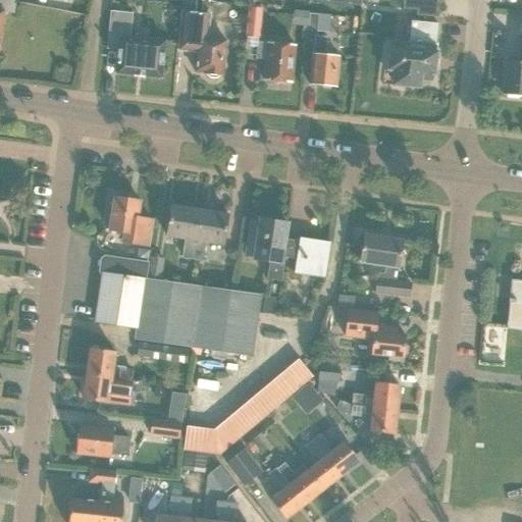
[(0,0),(0,30),(3,12),(13,13),(15,2),(0,0)]
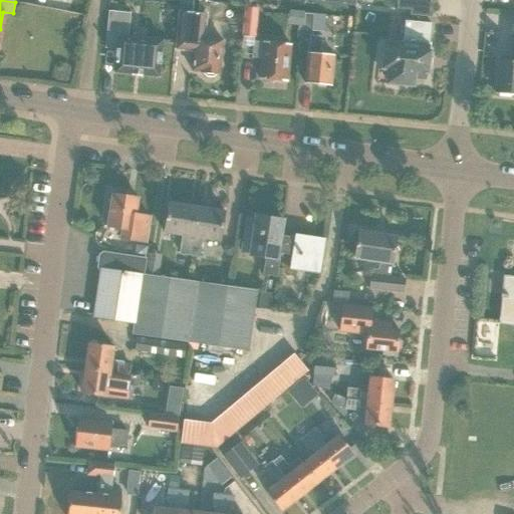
[(179,0),(179,8),(179,12),(180,12),(192,13),(193,3),(193,0),(179,0)]
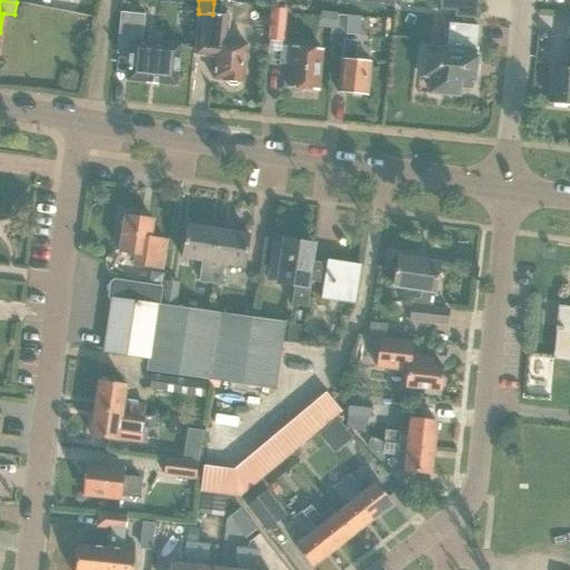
[(438,0),(436,11),(453,13),(453,0),(438,0)]
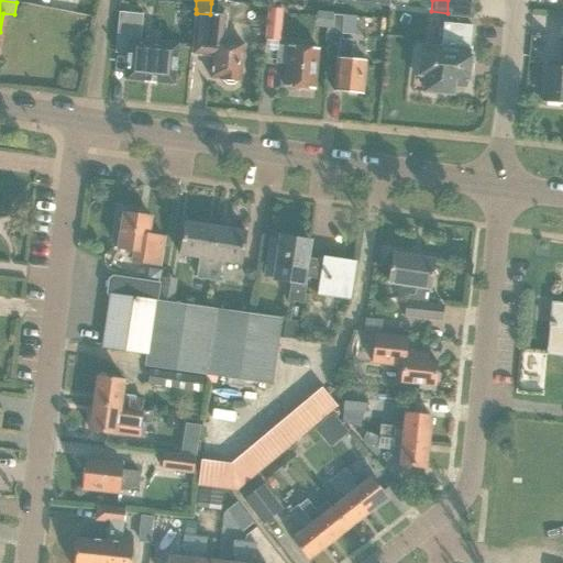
[(449,15),(449,17),(472,19),(473,0),(450,0),(449,11),(449,15)]
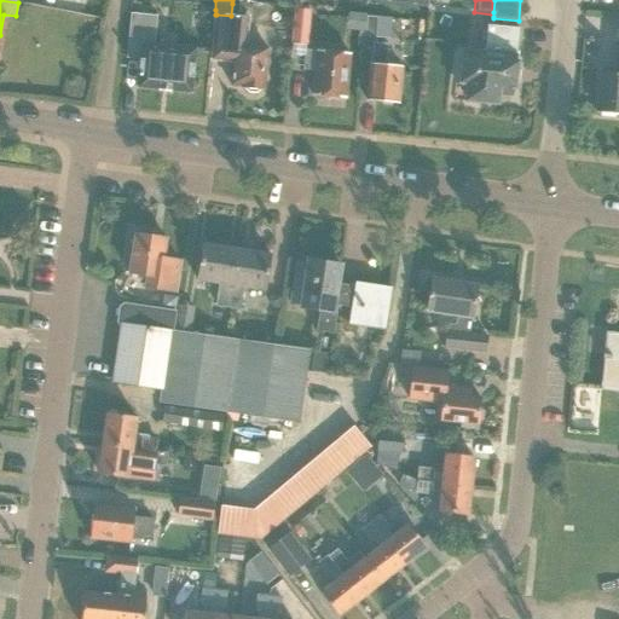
[(200,5),(198,13),(204,19),(212,21),(213,21),(214,10),(215,6),(200,5)]
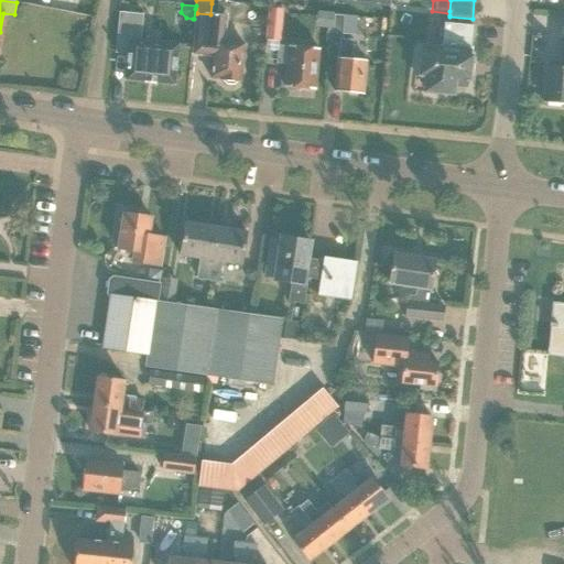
[(126,80),(174,86),(179,45),(140,41),(142,14),(119,12),(116,45),(129,46),(126,80)]
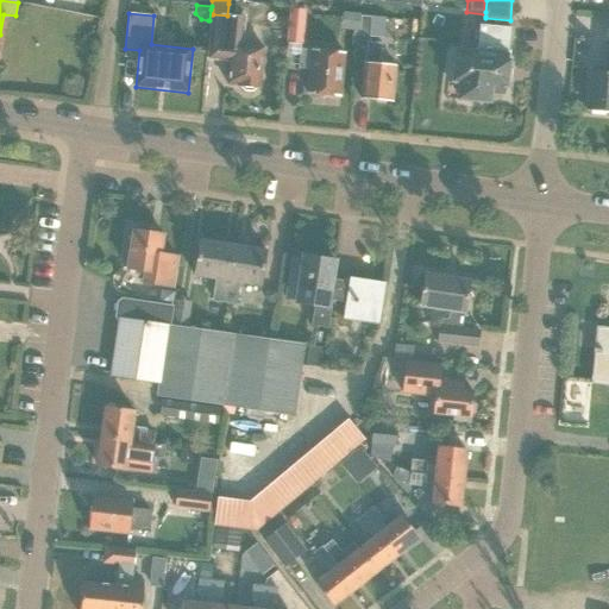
[(227,16),(213,14),(208,58),(230,61),(227,85),(238,86),(237,87),(242,88),(244,90),(251,92),(255,89),(259,89),(263,48),(240,45),(243,24),(230,23),(230,17),(227,16)]
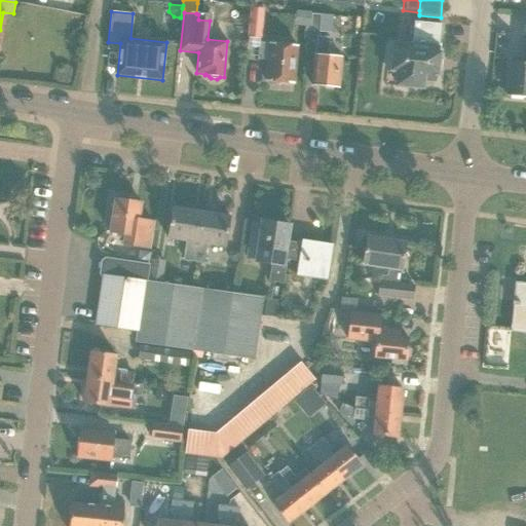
[(309,27),(309,31),(320,32),(321,14),(311,13),(311,14),(310,27),(309,27)]
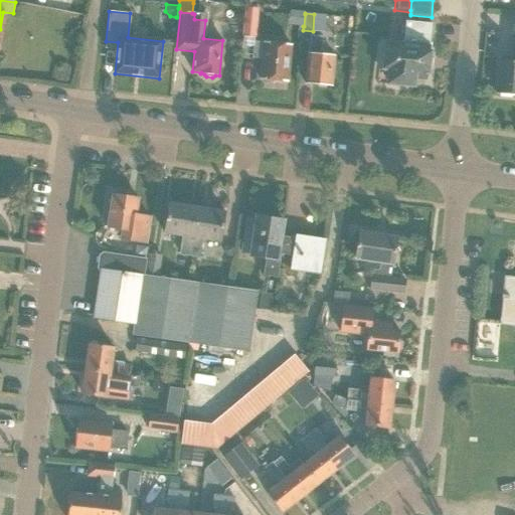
[(514,42),(514,43),(513,61),(501,59),(497,94),(514,95),(514,13),(514,14),(512,38),(514,37),(514,42)]
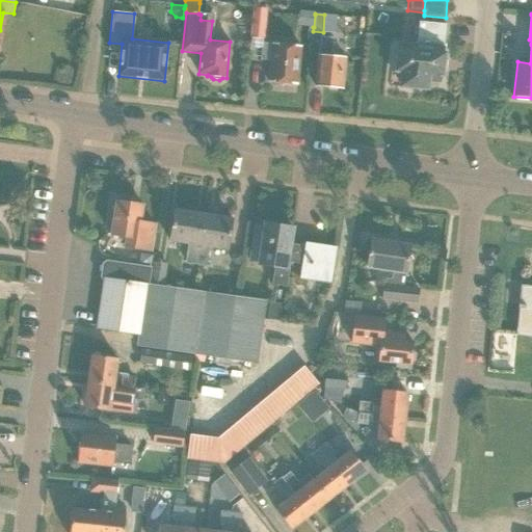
[(251,36),(263,37),(265,17),(254,16),(251,36)]
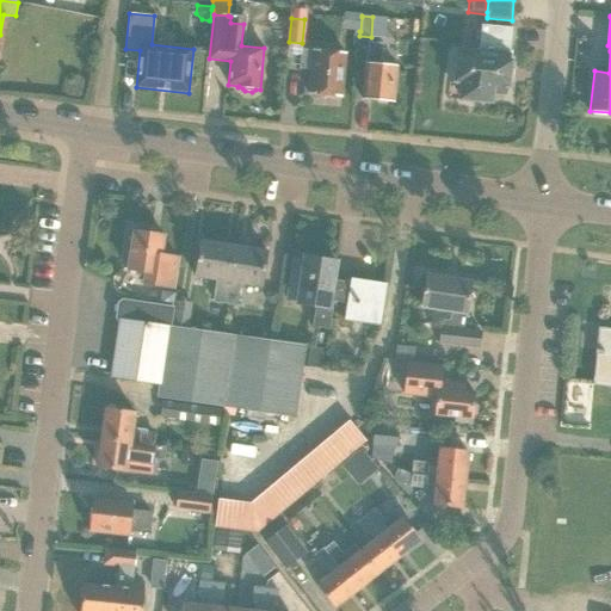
[(507,80),(510,80),(511,71),(508,69),(510,56),(512,29),(482,25),(479,53),(458,51),(457,59),(456,61),(456,69),(456,72),(455,87),(462,88),(461,99),(491,102),(492,91),(506,93),(507,80)]
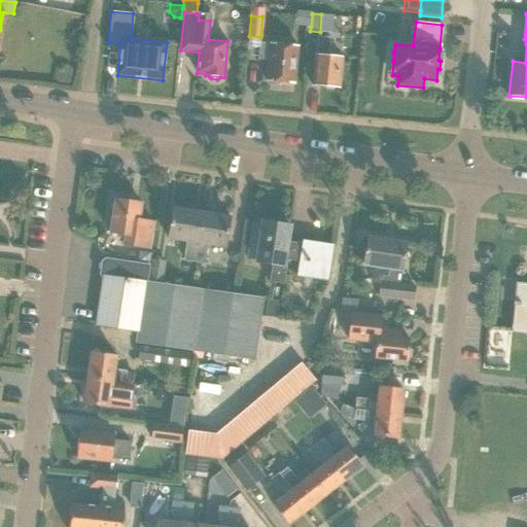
[(290,83),(294,83),(297,46),(259,42),(257,60),(268,61),(266,81),(279,82),(281,84),(287,85),(290,83)]
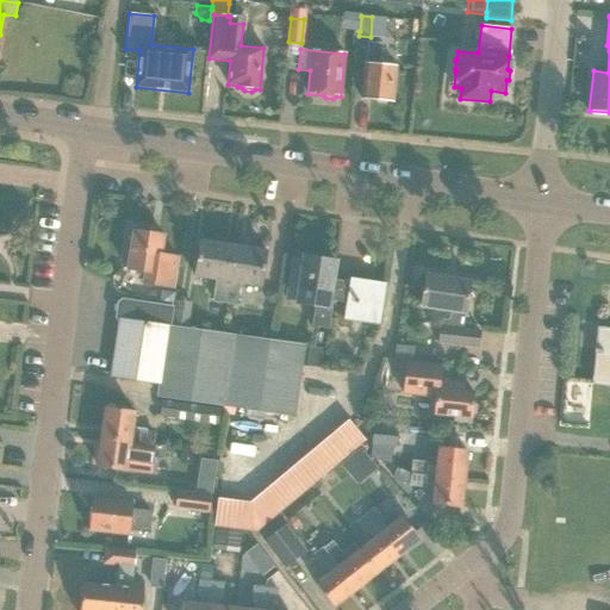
[(388,101),(393,101),(396,67),(380,64),(381,50),(367,49),(362,99),(375,100),(378,103),(385,104),(388,101)]
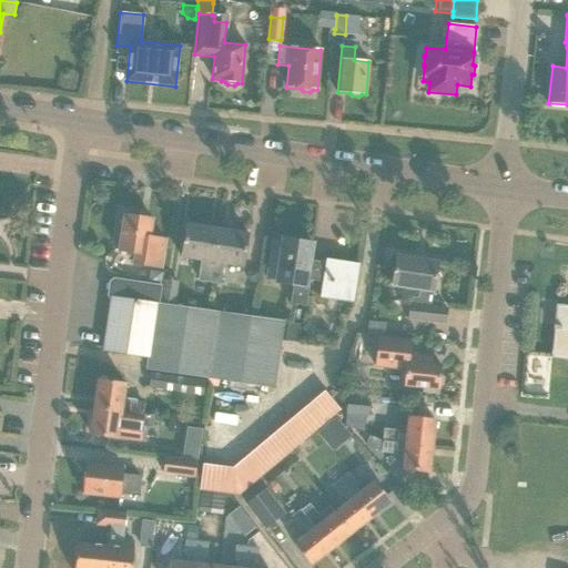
[(162,267),(168,239),(150,235),(152,220),(124,215),(119,251),(135,253),(133,263),(162,267)]
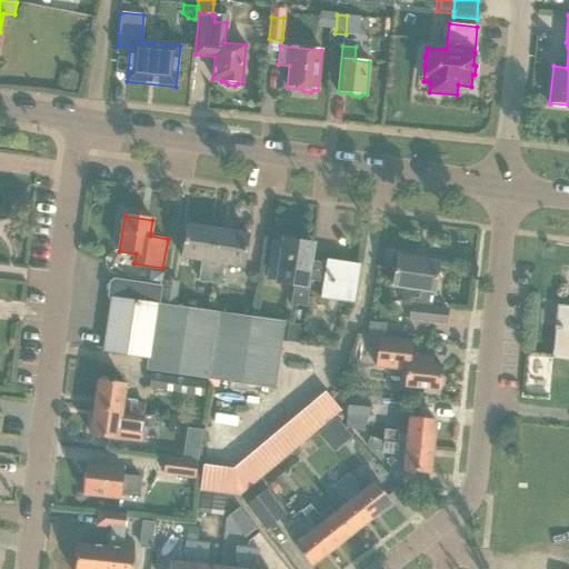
[(201,261),(199,281),(209,282),(218,229),(187,225),(181,258),(201,261)]
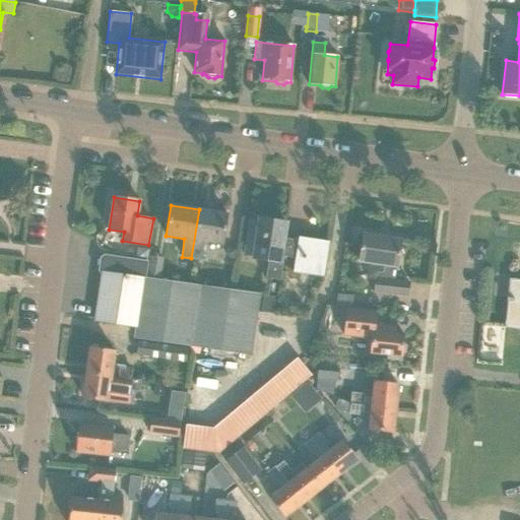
[(222,245),(226,214),(199,209),(191,258),(201,260),(204,242),(222,245)]
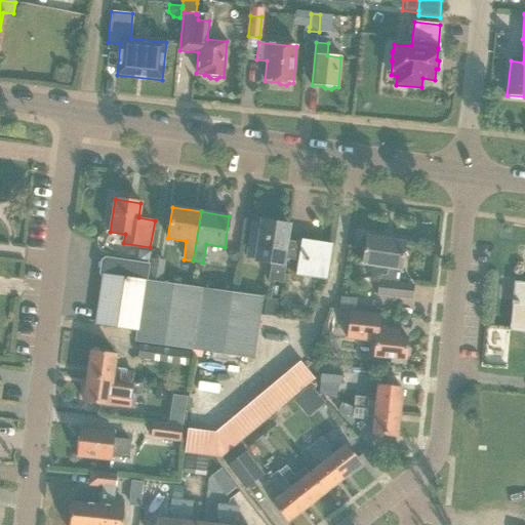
[(283,283),(286,258),(289,242),(286,241),(289,226),(261,221),(260,223),(252,221),(247,258),(255,259),(255,261),(271,264),(269,281),(283,283)]
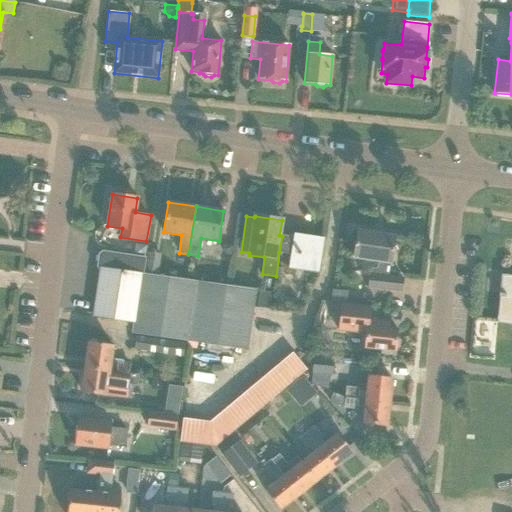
[(357,231),(354,257),(380,260),(376,269),(371,268),(368,288),(401,292),(403,278),(388,276),(390,263),(391,263),(395,236),(357,231)]
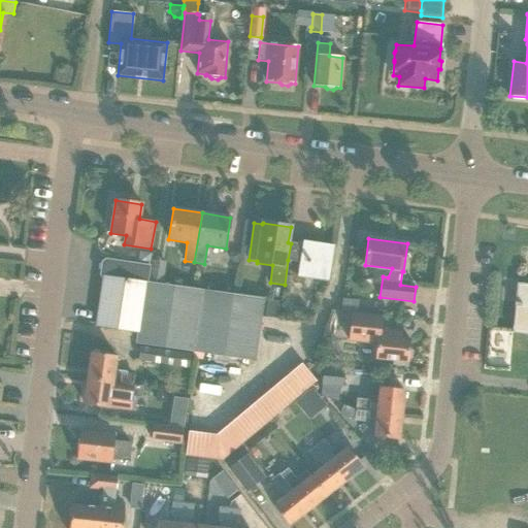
[(303,241),(303,245),(291,243),(288,260),(300,262),(298,276),(328,281),(333,246),(303,241)]
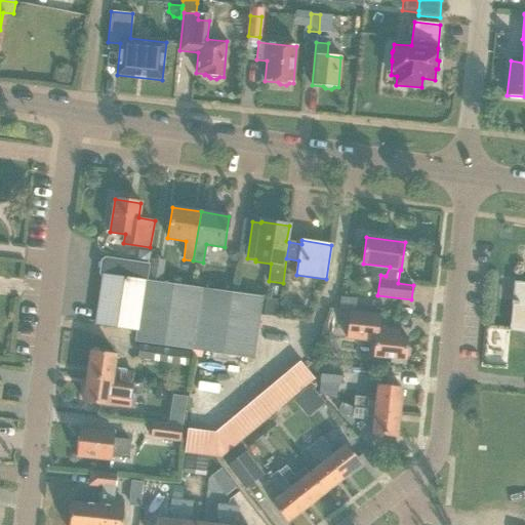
[(253,360),(263,298),(146,281),(148,265),(105,258),(102,260),(99,274),(103,277),(95,324),(137,331),(135,341),(253,360)]
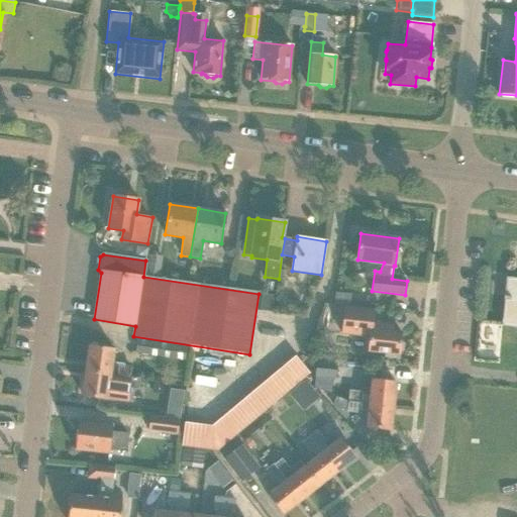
[(146,276),(159,278),(162,257),(149,255),(146,276)]
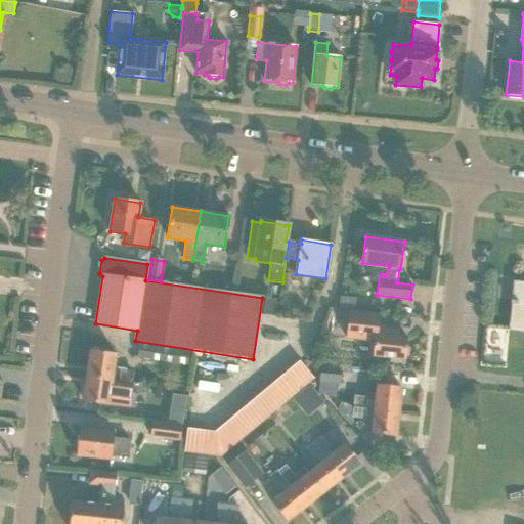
[(523,281),(514,281),(512,300),(511,300),(510,303),(512,303),(509,331),(523,331),(523,281)]
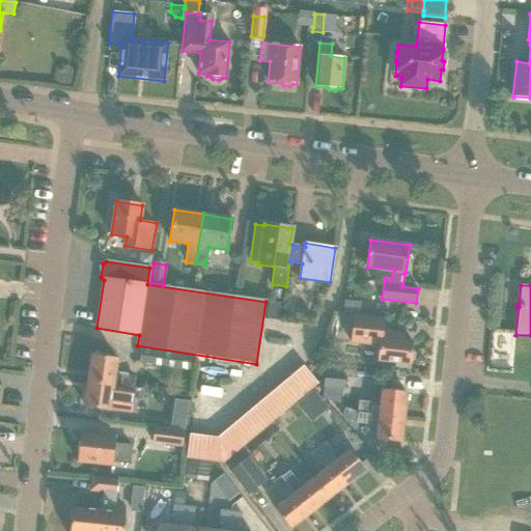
[(268,312),(267,317),(270,317),(279,318),(280,311),(281,304),(281,303),(270,302),(269,302),(268,312)]
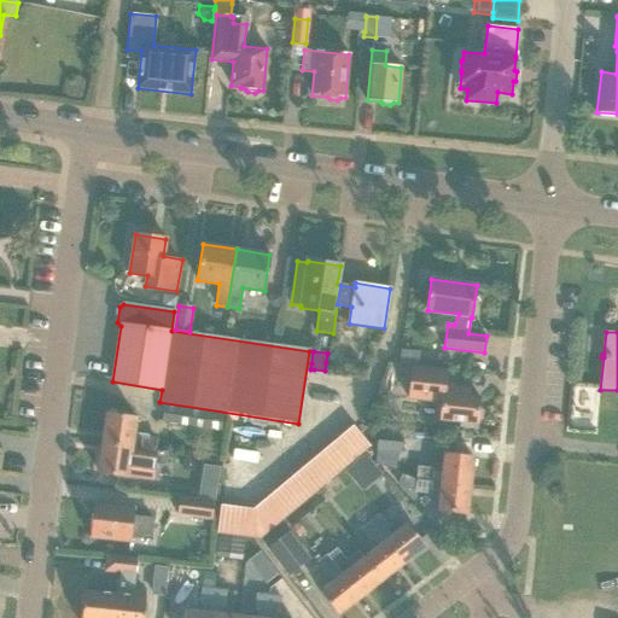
[(479,397),(465,396),(466,389),(444,386),(445,371),(413,367),(409,400),(442,403),(441,420),(477,424),(479,397)]
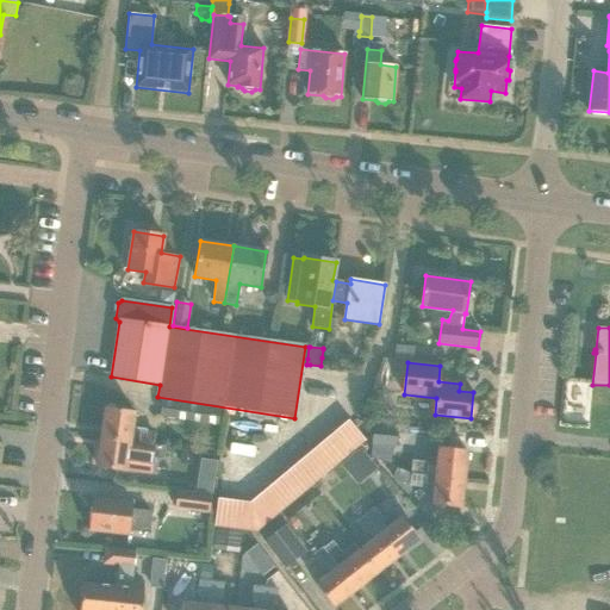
[(160,417),(217,425),(219,410),(162,402),(160,417)]
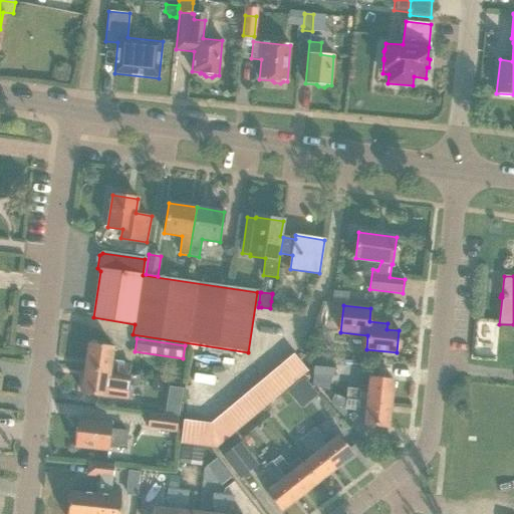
[(113,348),(89,344),(85,368),(127,375),(127,374),(130,365),(123,364),(123,362),(111,360),(113,348)]
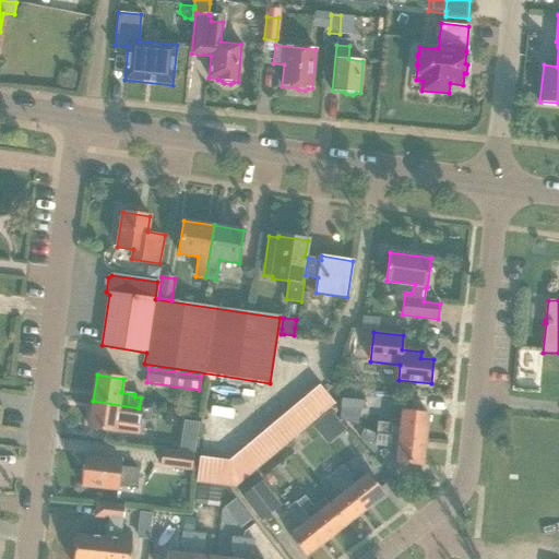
[(213,379),(212,394),(232,394),(232,379),(213,379)]
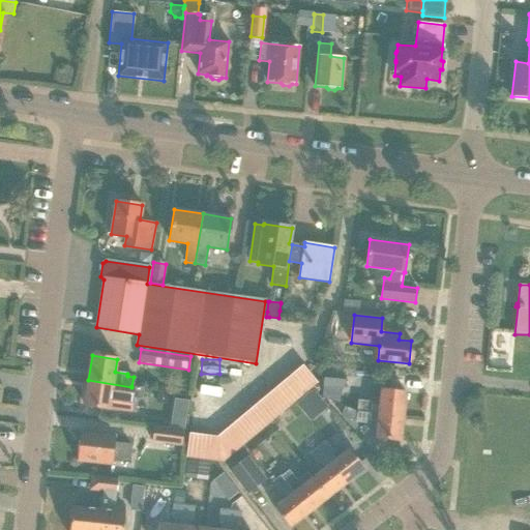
[(319,383),(303,365),(217,437),(190,434),(187,458),(209,461),(225,462),(295,403),(313,389),(319,383)]
